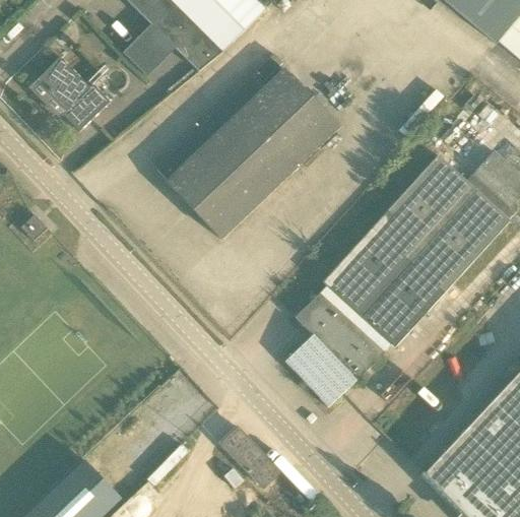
[(127,0),(199,70),(264,8),(272,0),(127,0)]
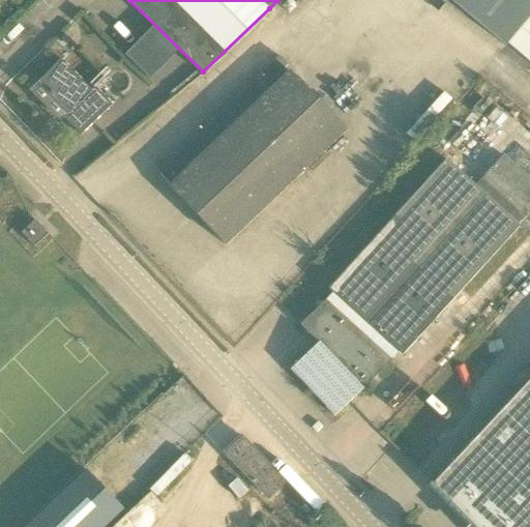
[(453,0),(505,45),(509,40),(529,60),(529,0),(453,0)]
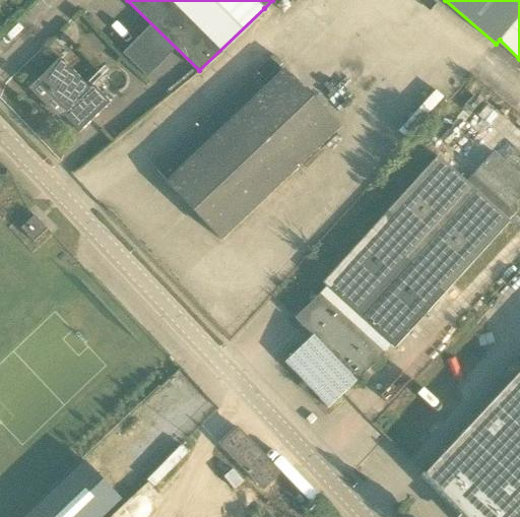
[(89,87),(82,79),(60,57),(37,79),(66,110),(62,114),(79,130),(110,101),(93,83),(89,87)]
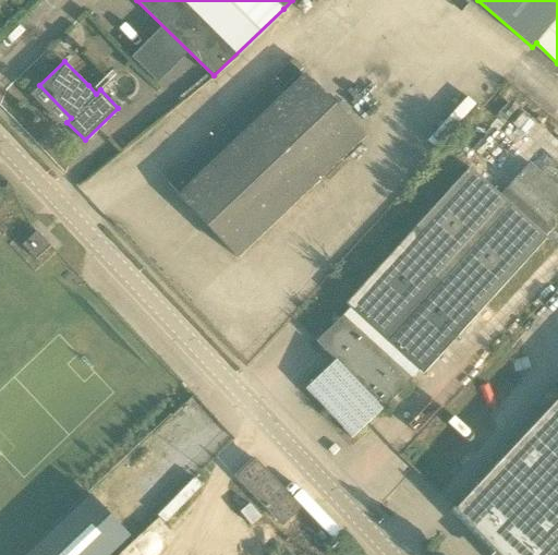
[(363,135),(304,73),(284,92),(273,79),(167,180),(179,192),(238,256),(363,135)]
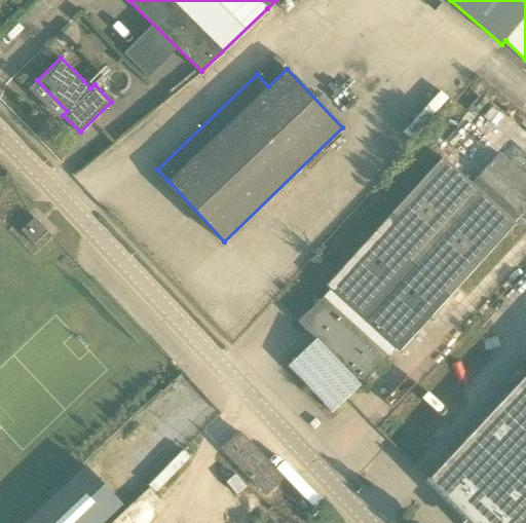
[(525,198),(525,177),(498,152),(471,183),(442,156),(328,284),(332,288),(324,295),(298,320),(315,338),(288,365),(332,411),(385,361),(395,347),(399,351),(515,223),(513,221),(523,209),(520,206),(525,198)]
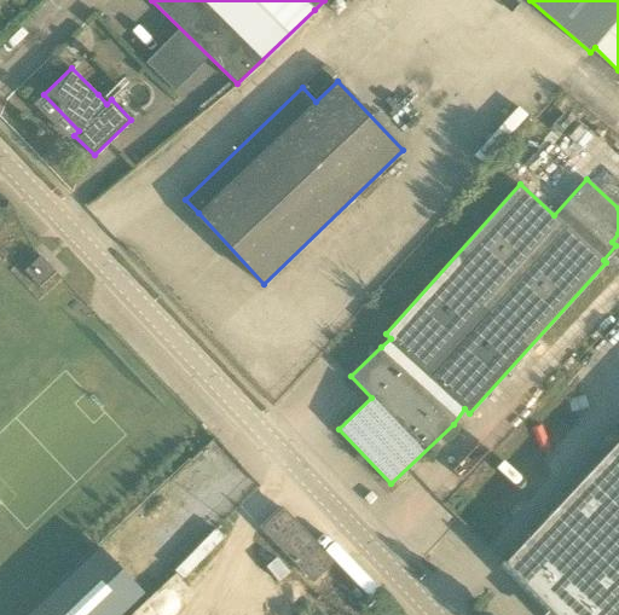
[(39,285),(56,271),(40,254),(24,270),(39,285)]
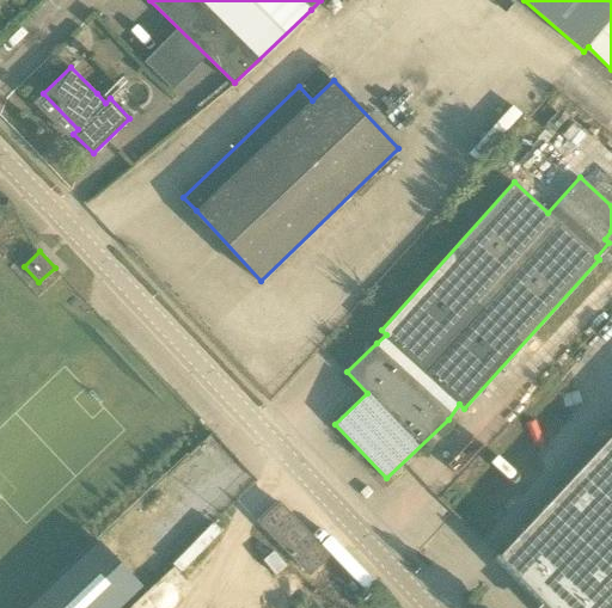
[(611,607),(611,429),(499,556),(496,556),(546,607),(611,607)]
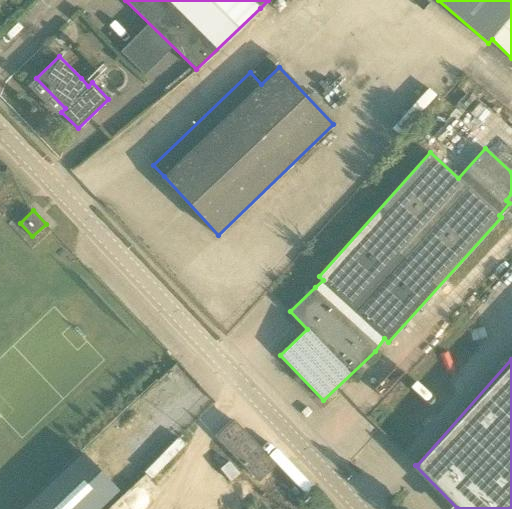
[(258,479),(274,464),(233,420),(217,435),(258,479)]
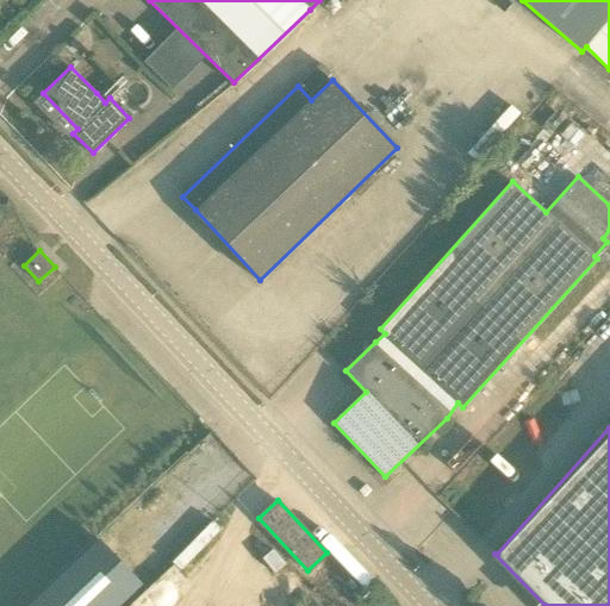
[(100,535),(23,605),(112,605),(141,579),(100,535)]
